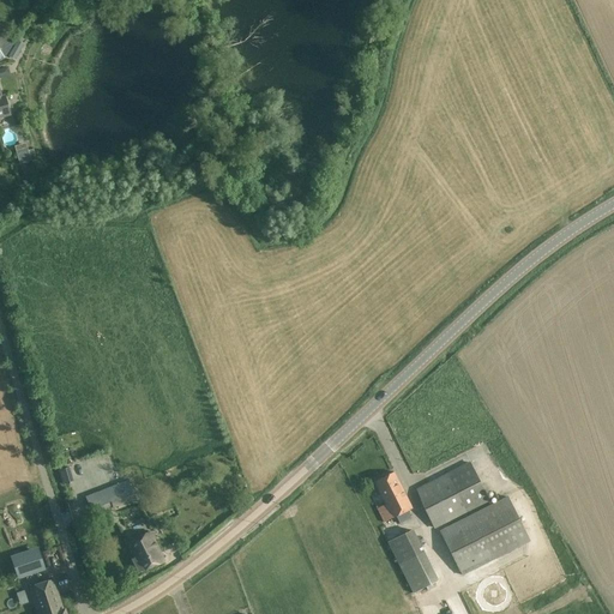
[(14,43),(6,30),(0,32),(0,60),(5,58),(14,43)]
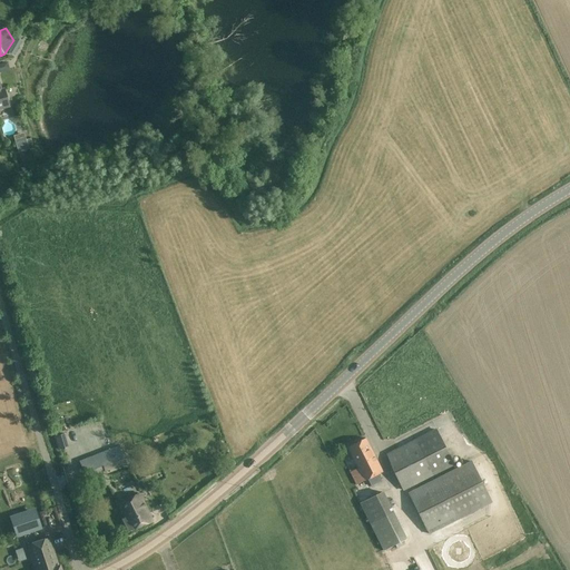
[(16,38),(11,46),(18,49),(22,41),(16,38)]
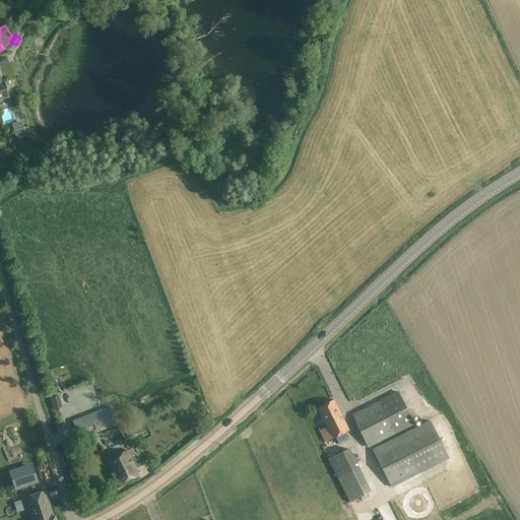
[(13,128),(16,137),(25,135),(26,136),(30,135),(28,126),(23,128),(23,126),(13,128)]
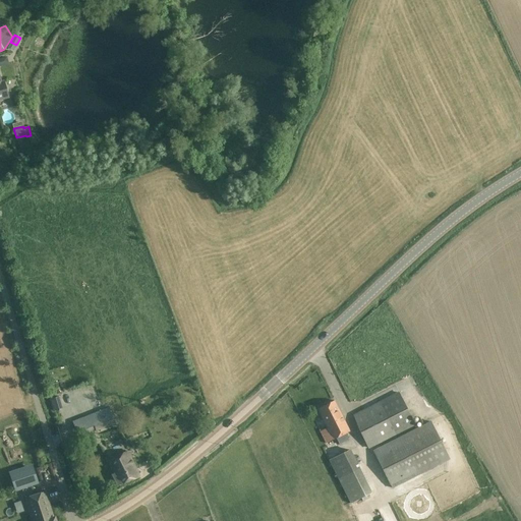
[(415,425),(398,392),(353,415),(368,449),(415,425)]
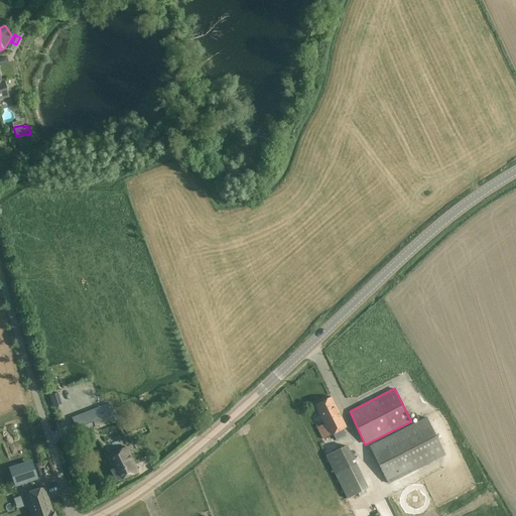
[(50,394),(54,407),(58,406),(61,414),(65,413),(58,392),(50,394)]
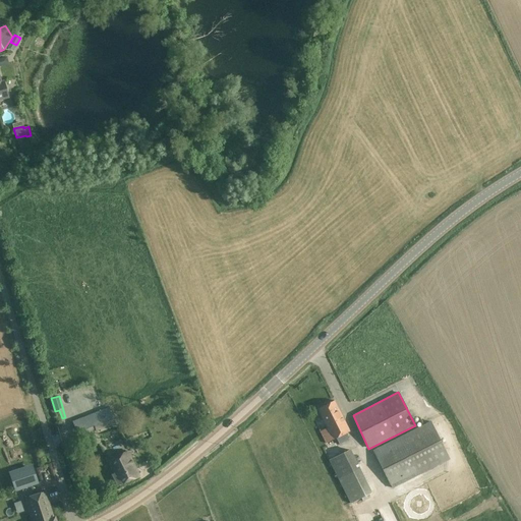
[(349,431),(334,401),(317,409),(323,419),(315,423),(320,432),(326,444),(335,439),(338,445),(349,440),(346,433),(349,431)]
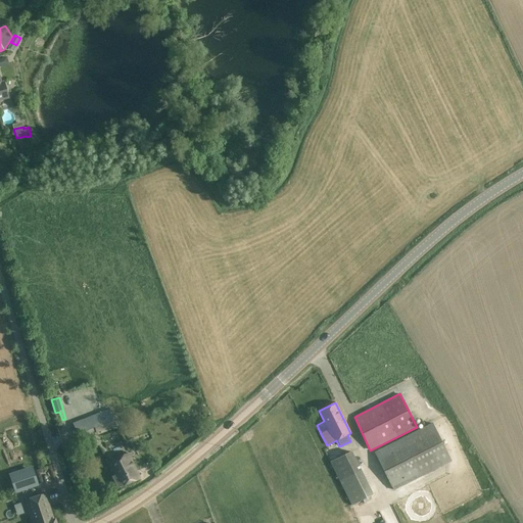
[(115,425),(109,409),(73,424),(79,438),(96,431),(96,433),(115,425)]
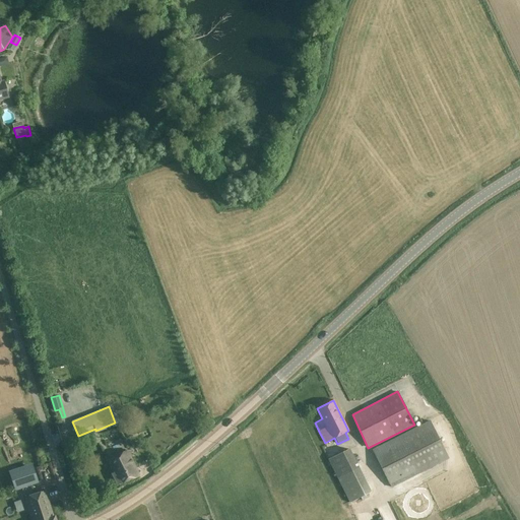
[(447,459),(429,421),(373,450),(391,488),(447,459)]
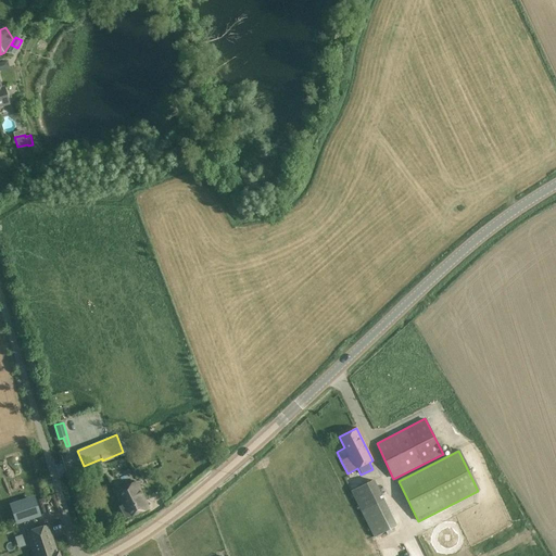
[(78,466),(74,452),(62,456),(67,469),(78,466)]
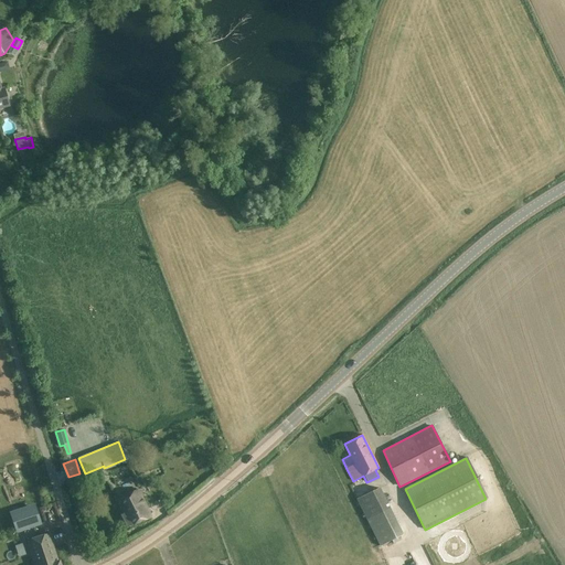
[(404,533),(382,486),(358,497),(380,545),(404,533)]
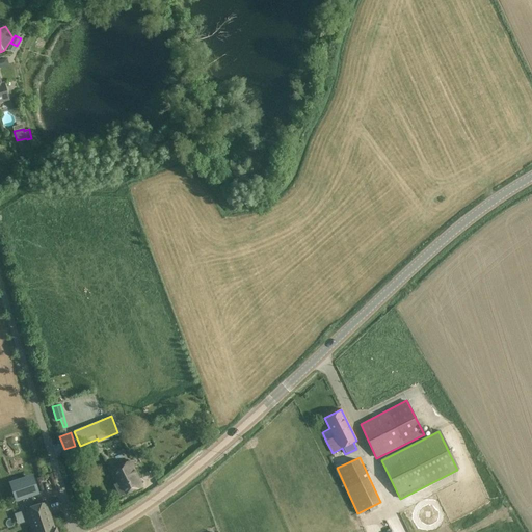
[(142,487),(130,460),(109,470),(115,484),(113,484),(120,497),(142,487)]
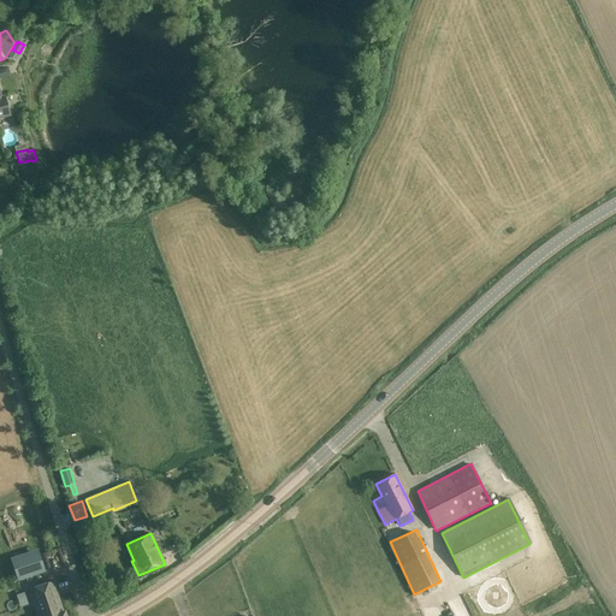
[(40,555),(12,563),(17,580),(45,570),(40,555)]
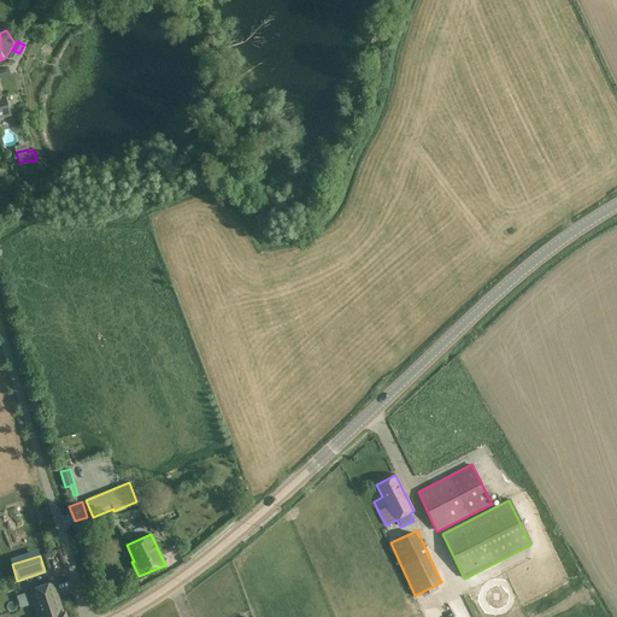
[(53,582),(30,591),(39,616),(65,616),(65,612),(63,613),(62,609),(53,582)]
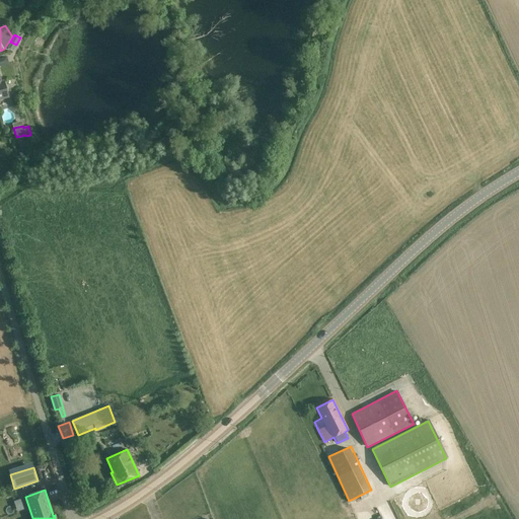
[(405,509),(409,518),(410,518),(420,515),(416,505),(405,509)]
